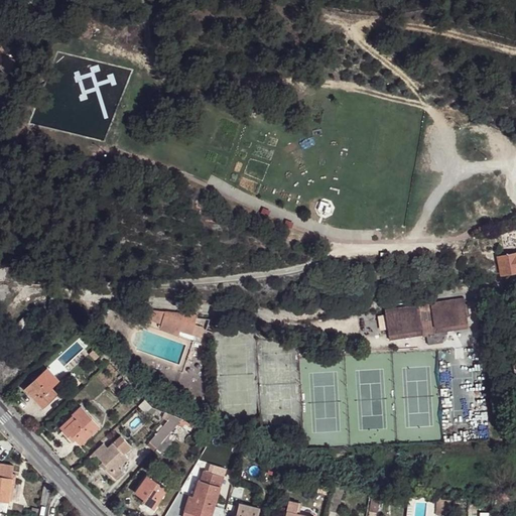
[(515,252),(499,256),(502,273),(515,270),(515,252)]
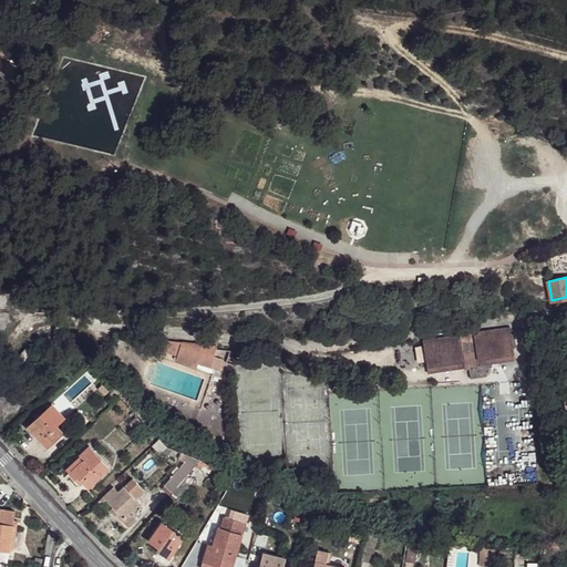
[(423,340),(429,373),(515,360),(509,327),(423,340)]
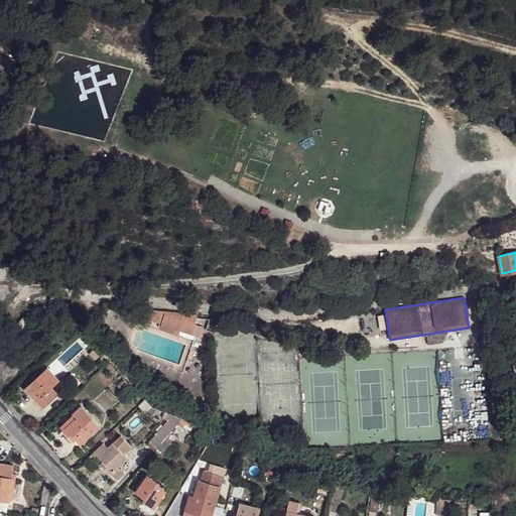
[(149,310),(146,319),(161,325),(165,311),(149,310)]
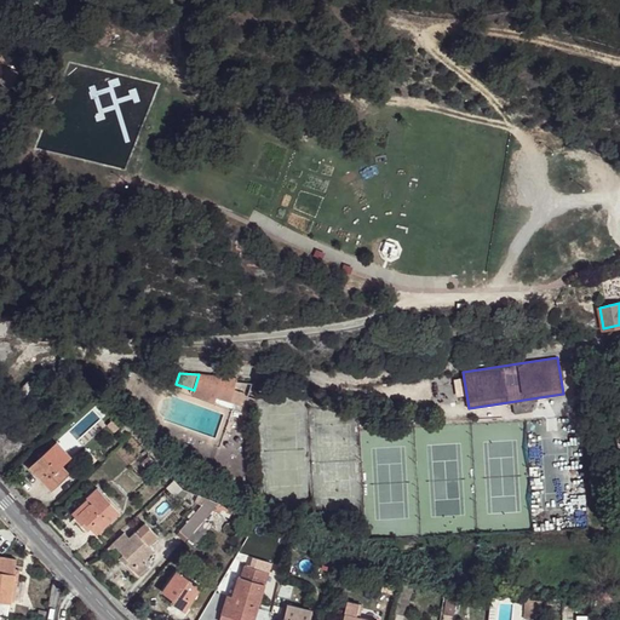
[(194,390),(193,395),(216,403),(217,397),(241,405),(245,394),(234,390),(237,379),(199,374),(194,390)]
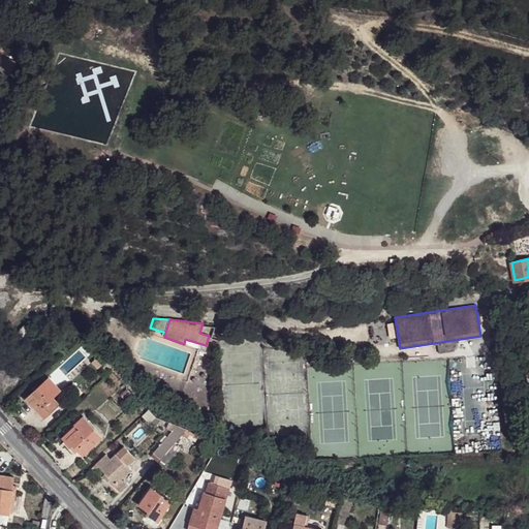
[(27,325),(18,336),(24,340),(31,331),(27,325)]
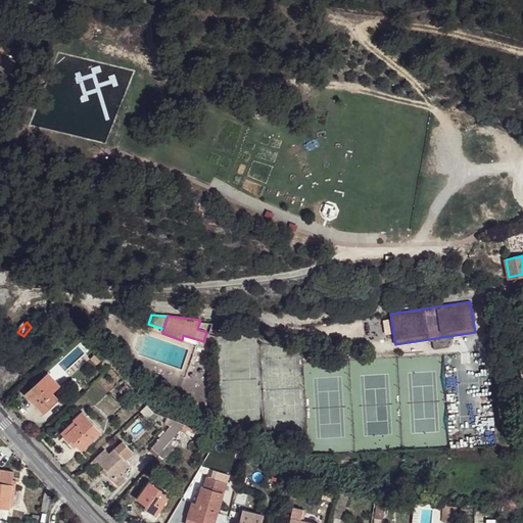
[(59,401),(41,381),(26,394),(45,415),(59,401)]
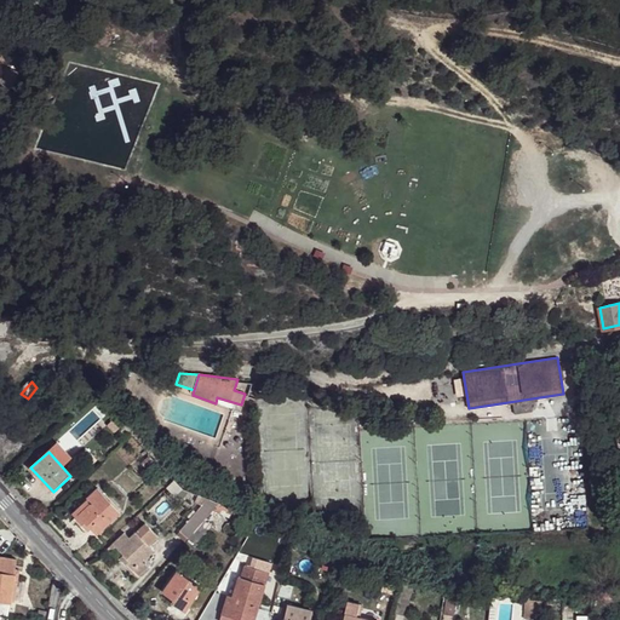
[(119,516),(97,493),(87,500),(91,504),(76,517),(96,538),(119,516)]
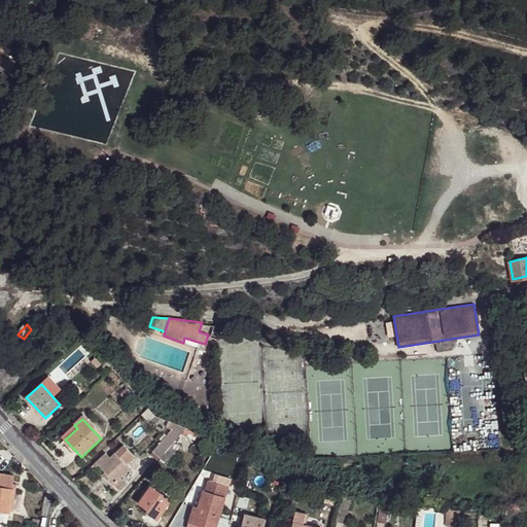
[(179,437),(172,431),(154,452),(162,457),(175,443),(179,437)]
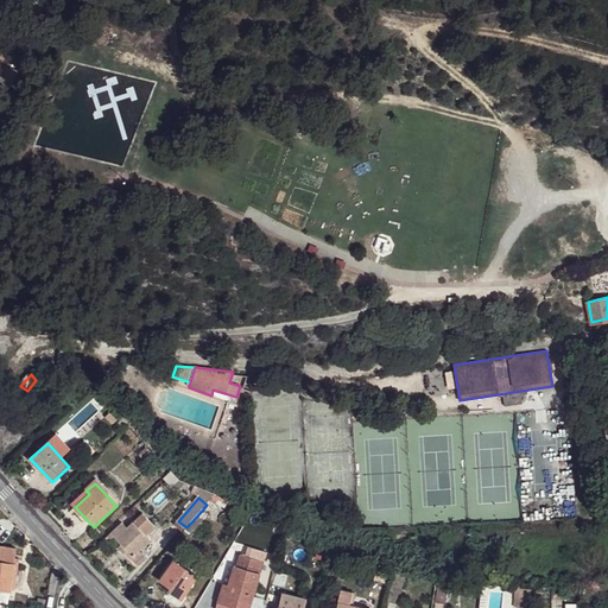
[(210,518),(202,511),(187,527),(196,536),(210,518)]
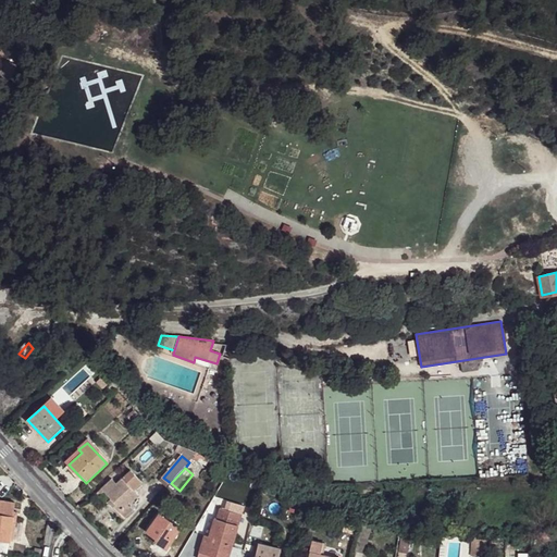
[(140,497),(124,480),(107,495),(116,506),(114,509),(125,520),(136,511),(131,506),(140,497)]
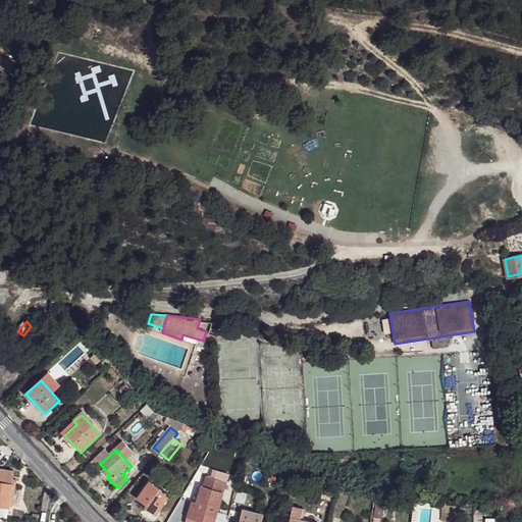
[(0,470),(0,518),(5,520),(14,474),(0,470)]
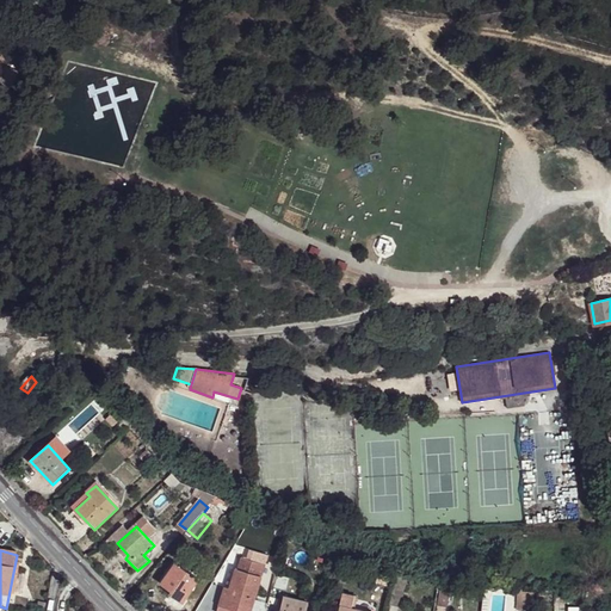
[(253,610),(267,566),(245,559),(242,569),(239,569),(233,591),(226,590),(222,606),(236,610),(253,610)]
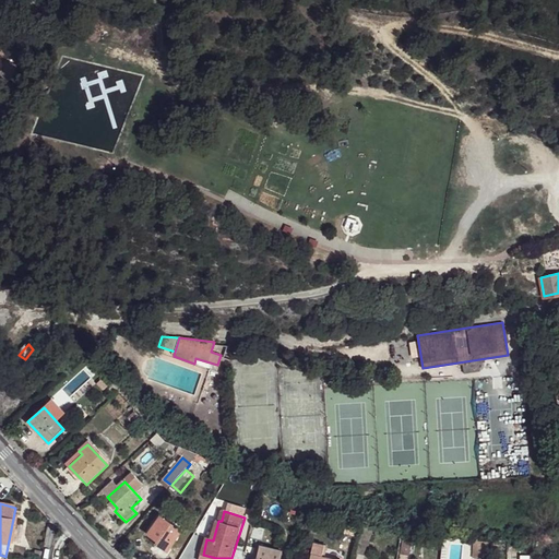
[(182,531),(162,516),(149,536),(156,543),(155,545),(168,554),(182,531)]
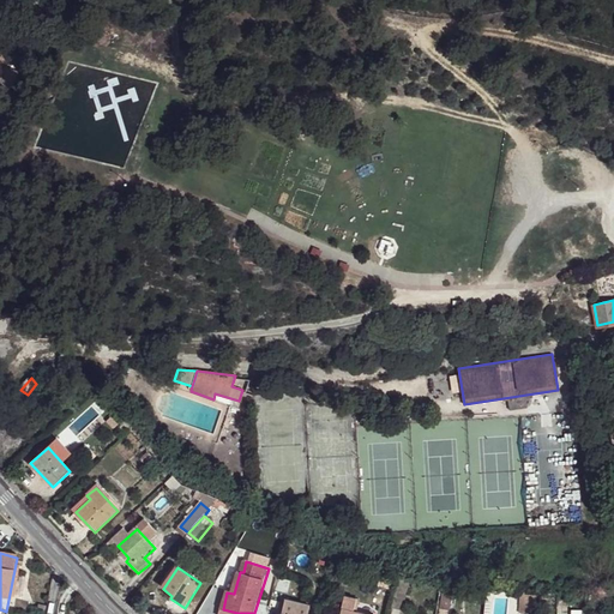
[(451,600),(453,584),(444,582),(440,599),(451,600)]
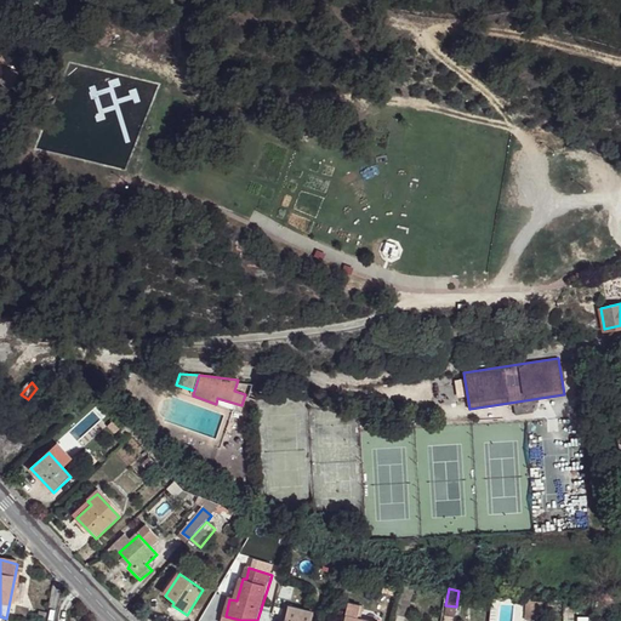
[(620,605),(620,591),(603,593),(604,608),(620,605)]
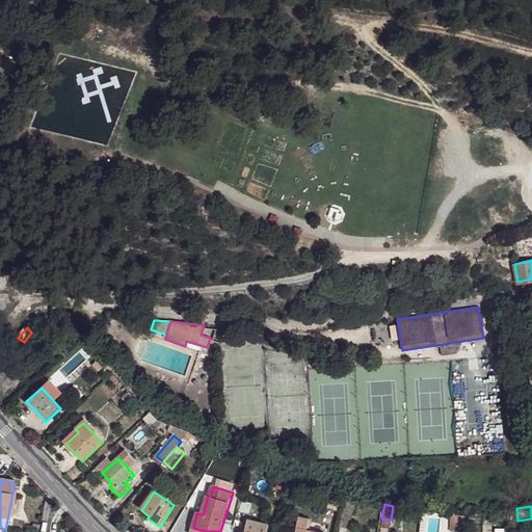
[(463,531),(466,517),(452,516),(451,531),(463,531)]
